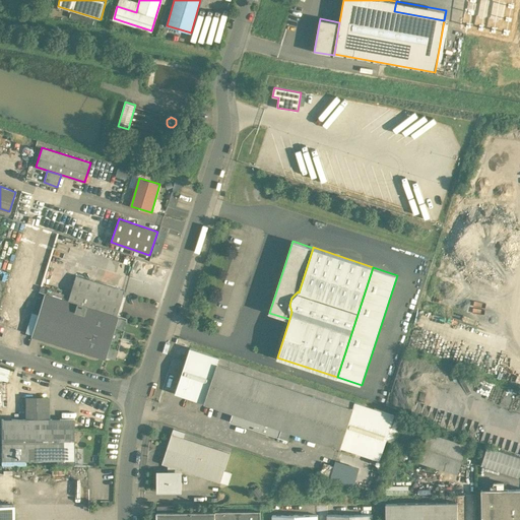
[(125,290),(76,275),(69,300),(117,315),(125,290)]
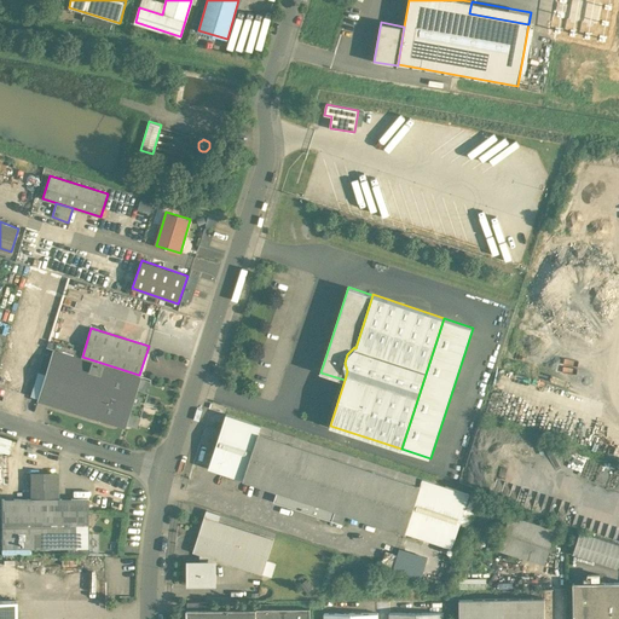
[(82,357),(57,350),(41,399),(125,424),(139,375),(82,357)]
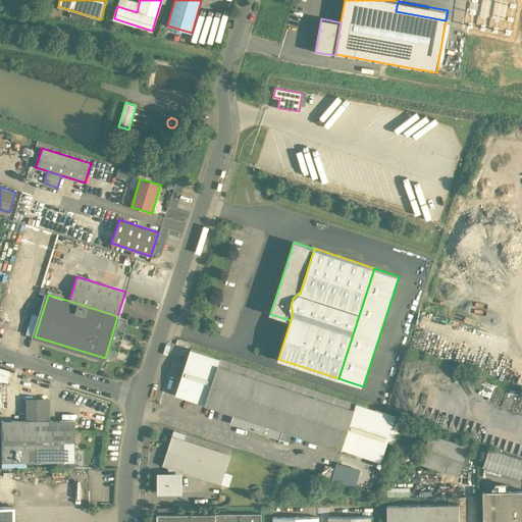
[(119,318),(117,324),(125,327),(127,321),(119,318)]
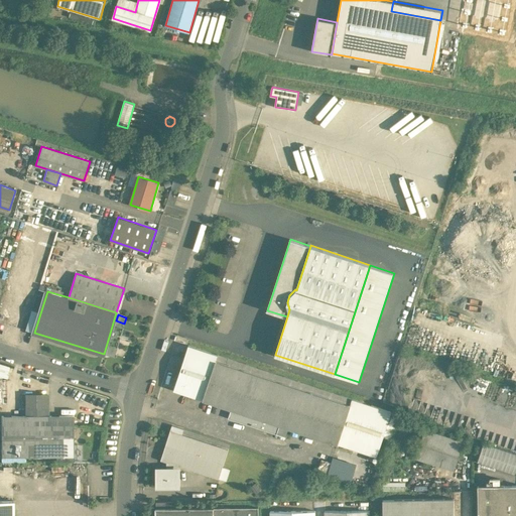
[(391,412),(188,345),(177,380),(185,383),(182,392),(231,408),(280,424),(338,443),(340,438),(378,450),(391,412)]
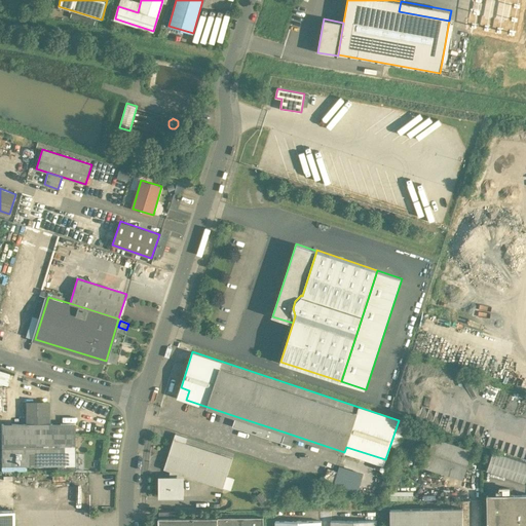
[(50,403),(26,403),(26,423),(50,423),(50,403)]
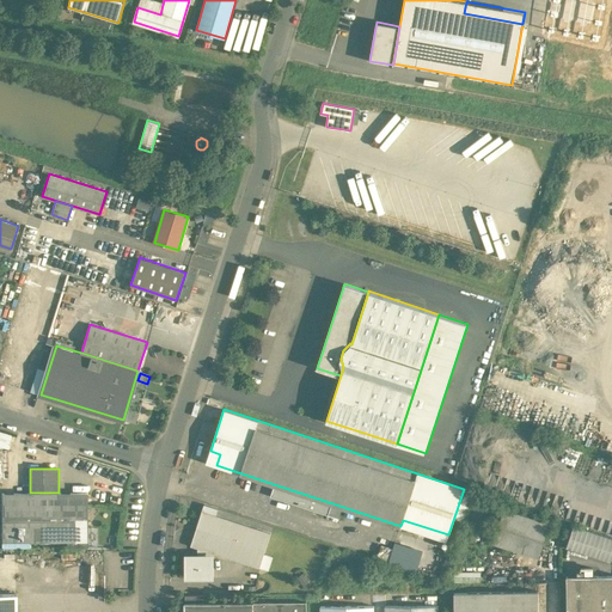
[(332,503),(274,484),(270,496),(328,515),(332,503)]
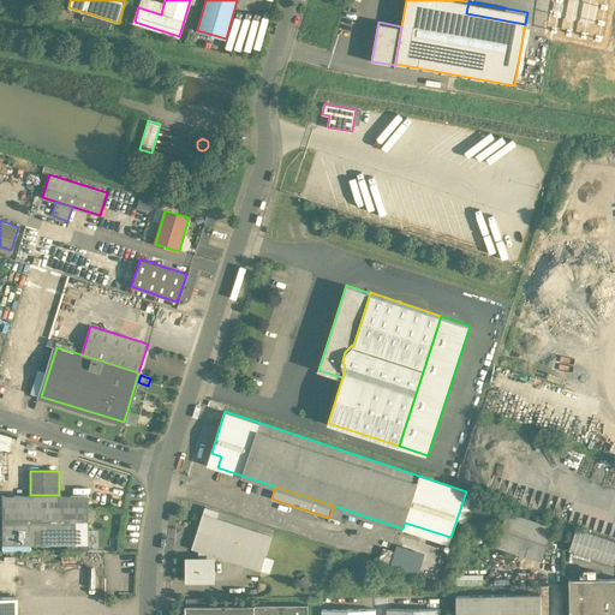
[(30,495),(1,495),(1,544),(69,544),(73,543),(73,495),(59,495),(30,495)]
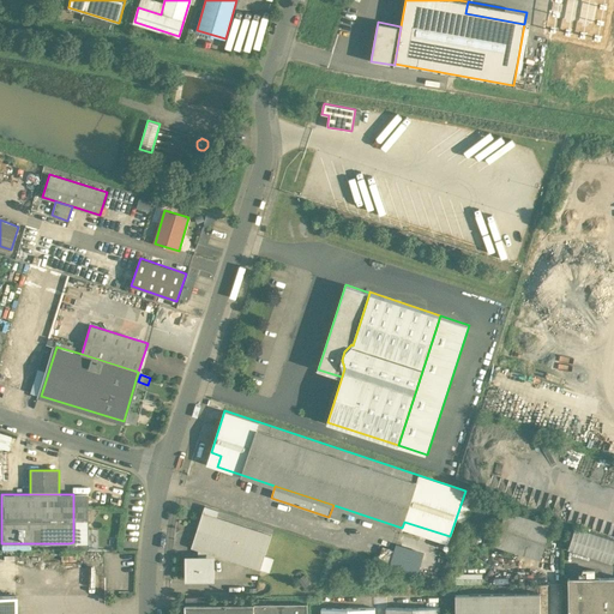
[(88,494),(73,494),(73,542),(89,542),(88,494)]
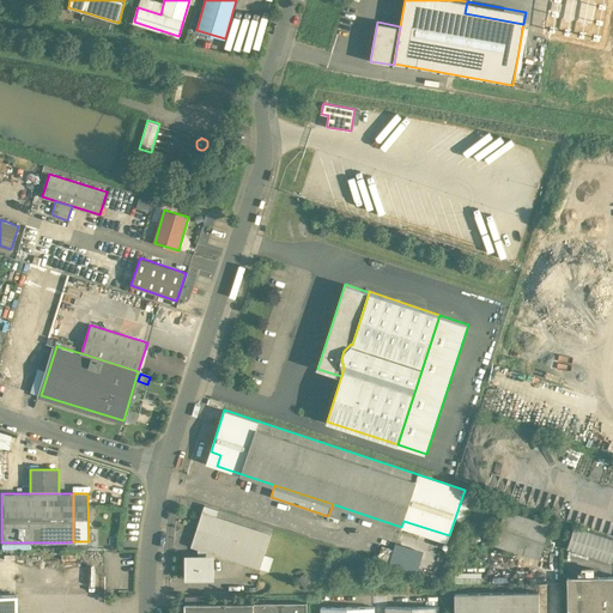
[(218,509),(205,505),(202,511),(216,516),(218,509)]
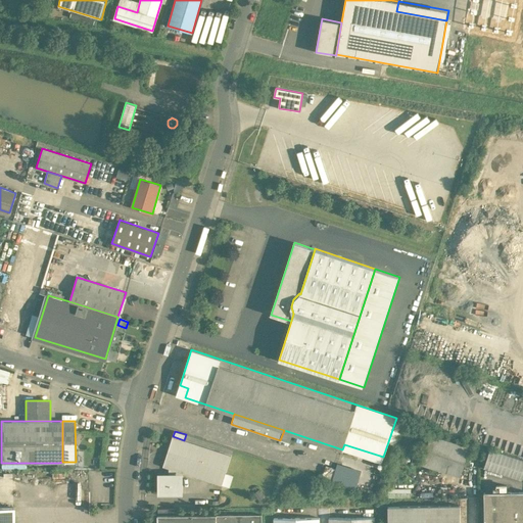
[(184,440),(173,436),(163,466),(169,468),(175,470),(222,485),(231,456),(184,440)]
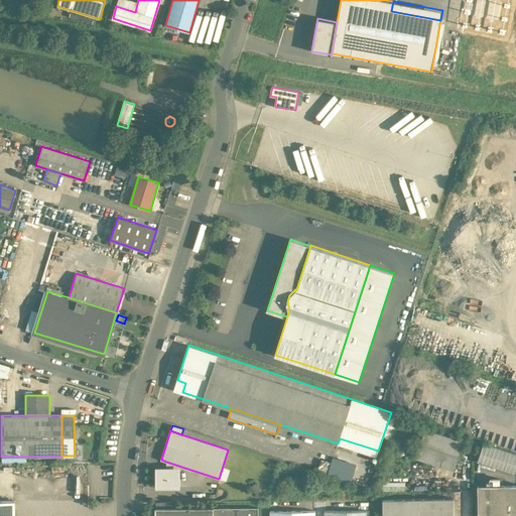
[(515,452),(483,442),(477,462),(515,473),(515,452)]
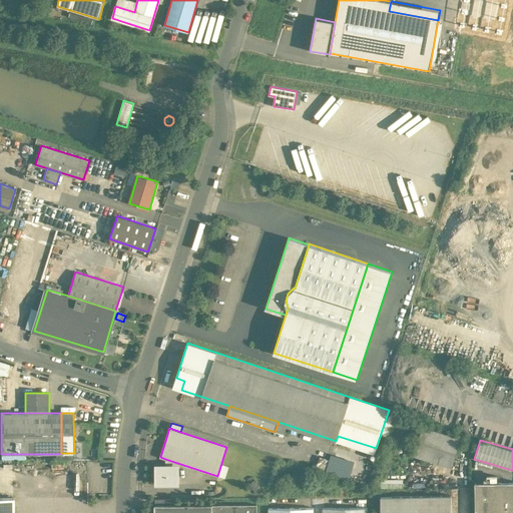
[(330,454),(326,474),(351,478),(354,459),(330,454)]
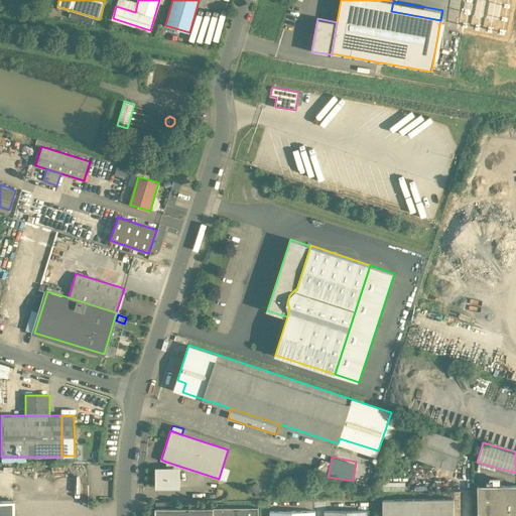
[(172,464),(166,462),(166,470),(156,470),(156,486),(179,486),(179,470),(172,470),(172,464)]
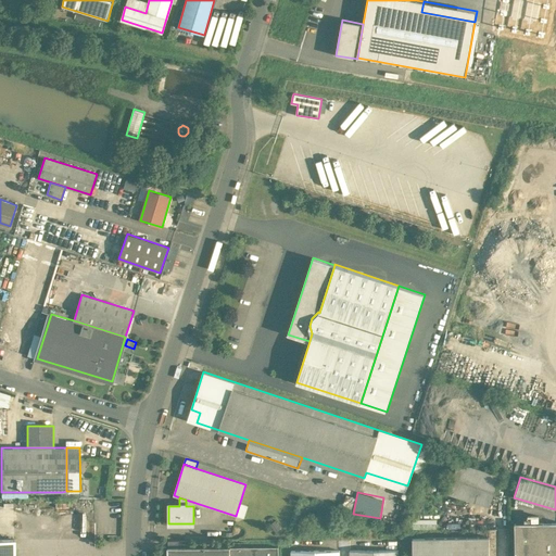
[(555,555),(555,522),(515,523),(514,555),(555,555)]
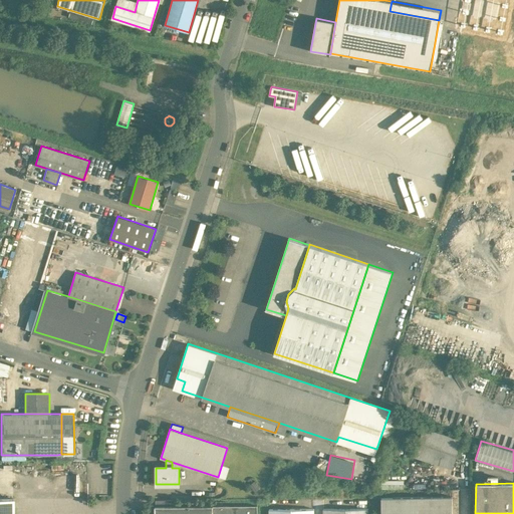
[(452,513),(452,496),(381,498),(381,513),(452,513)]
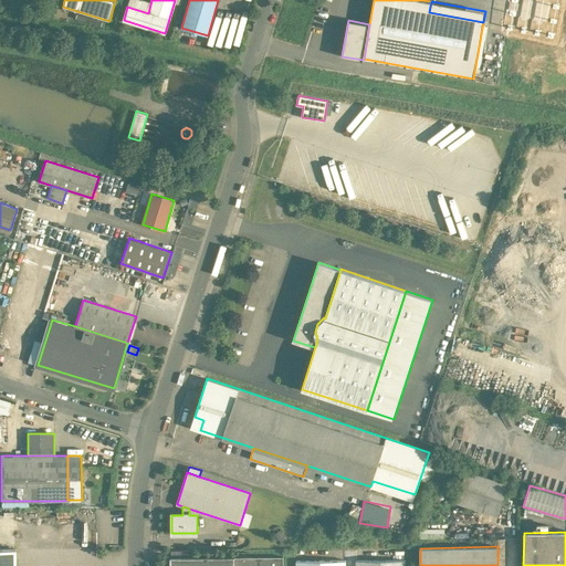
[(14,565),(14,548),(0,548),(0,565),(14,565)]
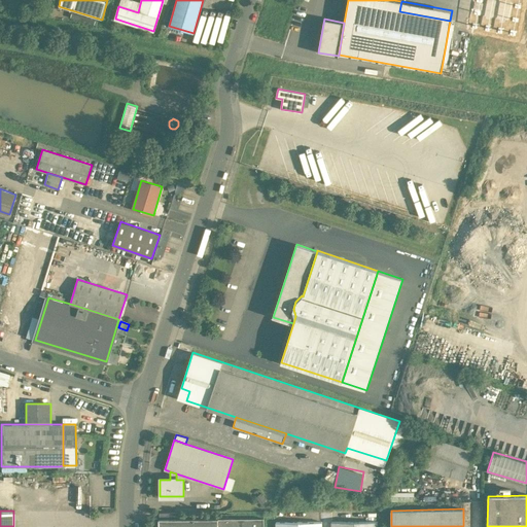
[(264,526),(264,518),(218,519),(217,526),(264,526)]
